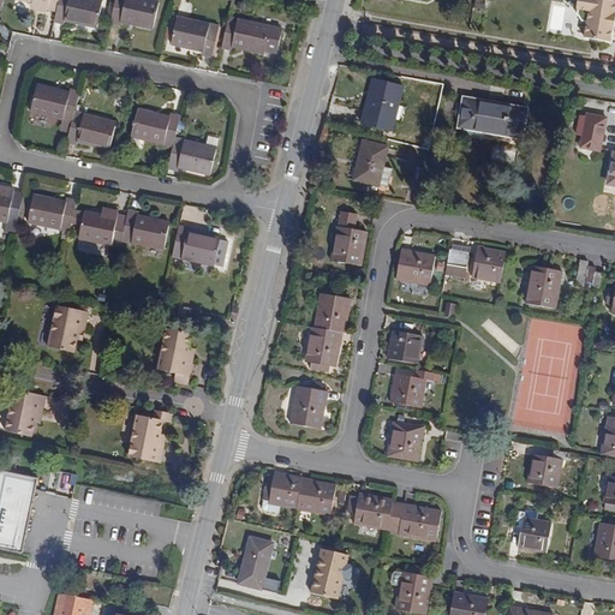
[(59,0),(17,0),(31,4),(37,5),(36,11),(47,13),(48,10),(57,12),(59,0)]
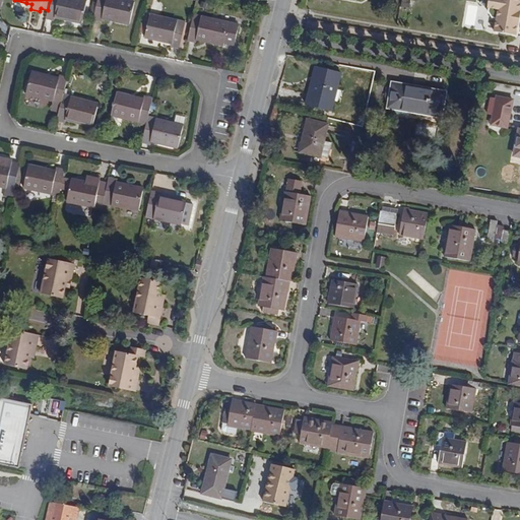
[(87,1),(84,0),(50,0),(48,10),(46,19),(54,20),(55,18),(82,24),(87,1)]
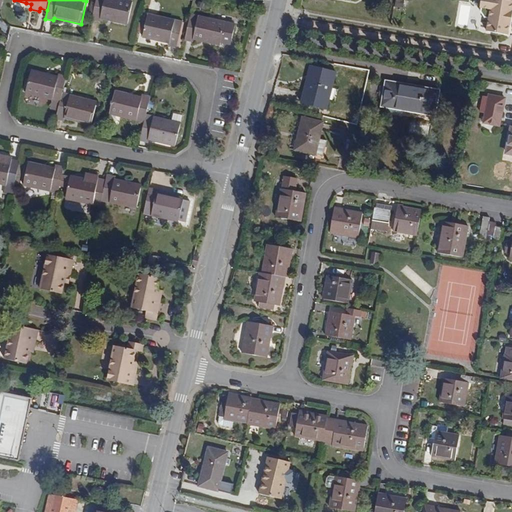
[(128,25),(133,1),(127,0),(95,0),(92,21),(100,22),(100,19),(128,25)]
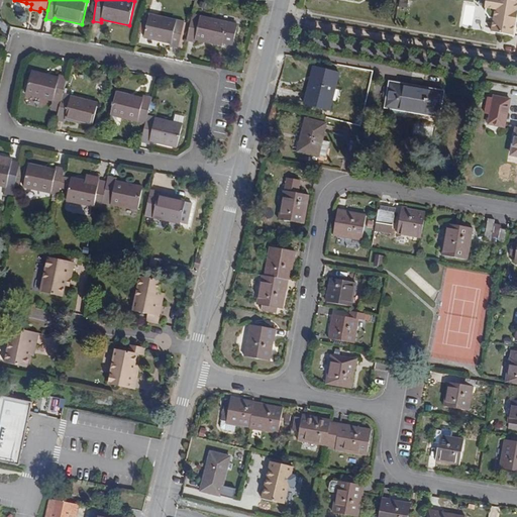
[(493,10),(490,32),(516,36),(516,30),(516,0),(514,0),(486,0),(485,9),(493,10)]
